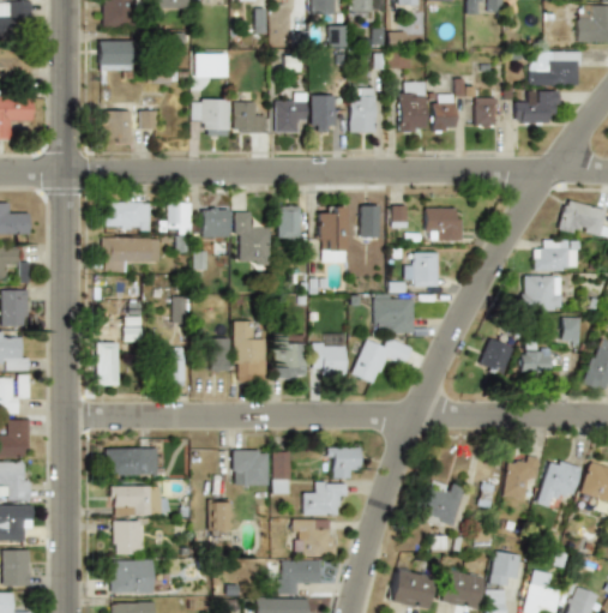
[(133,28),(132,0),(103,0),(103,28),(133,28)]
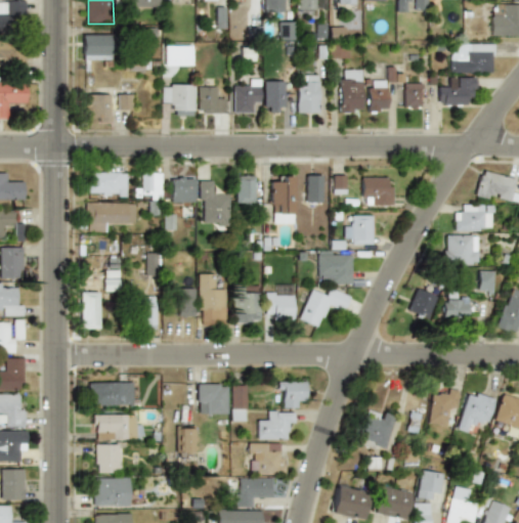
[(132,0),(133,8),(162,7),(161,0),(132,0)]
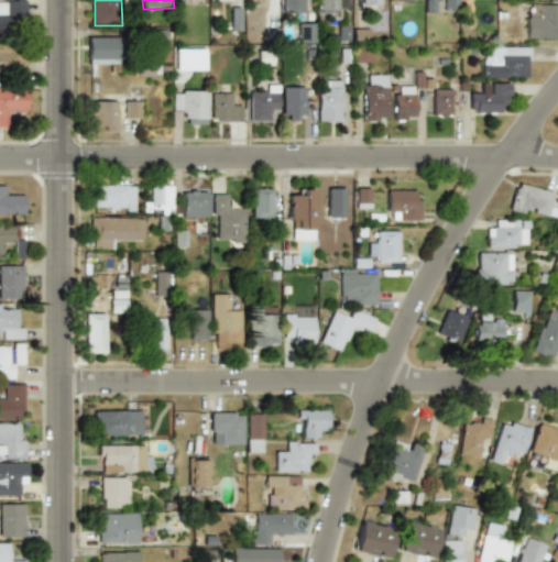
[(286,0),(286,13),(309,13),(309,0),(286,0)]
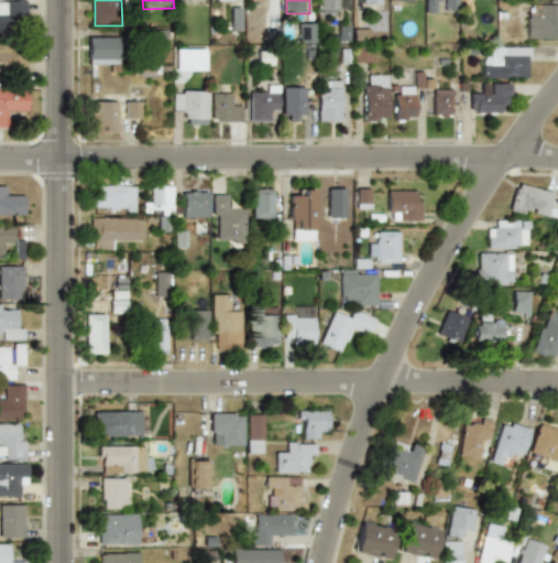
[(323,0),(323,13),(343,13),(343,0),(323,0)]
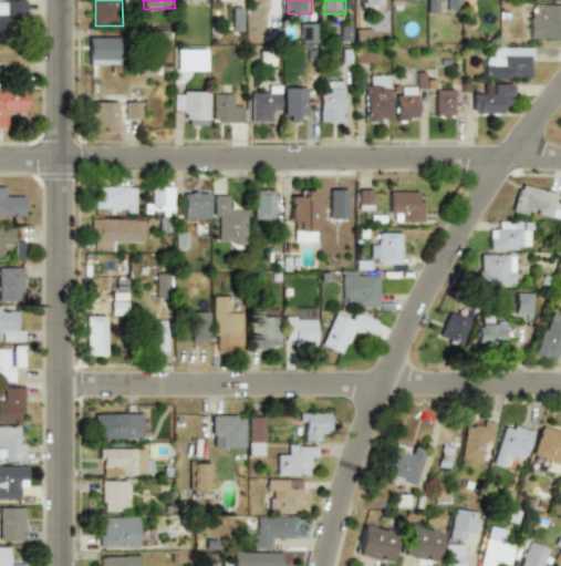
[(454,0),(433,0),(433,13),(443,13),(443,2),(454,2),(454,0)]
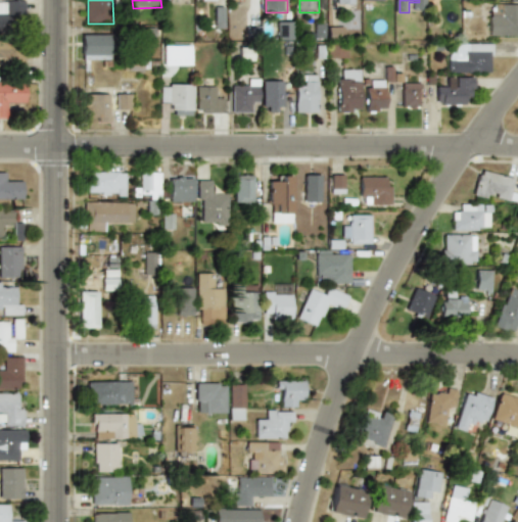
[(417,0),(417,11),(428,11),(428,0),(417,0)]
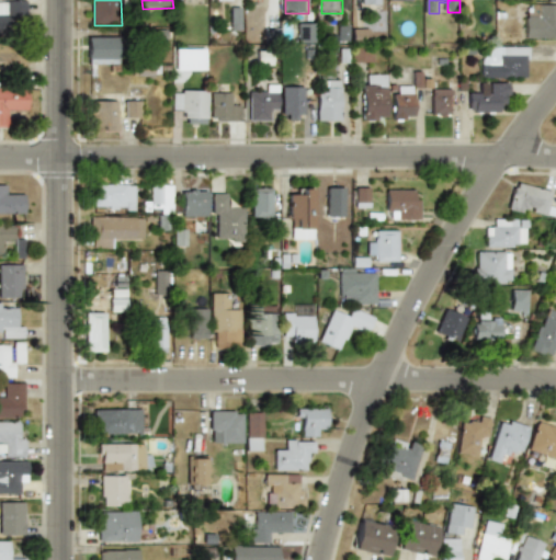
[(30,1),(0,1),(0,26),(30,26),(30,1)]
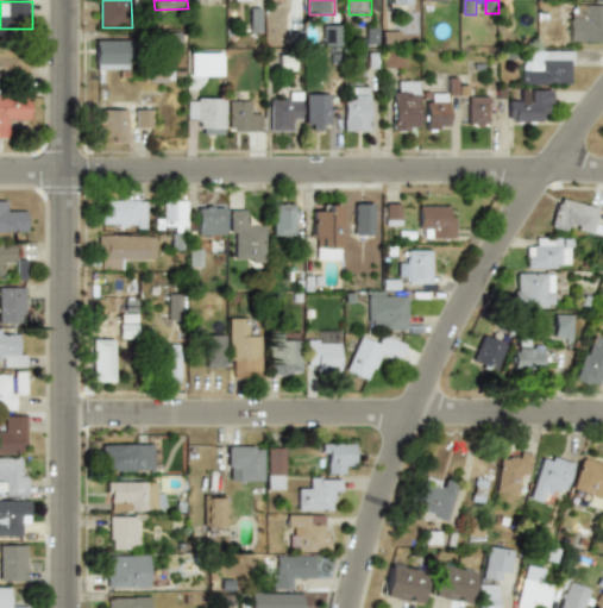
[(573,43),(602,43),(602,5),(573,5),(573,43)]
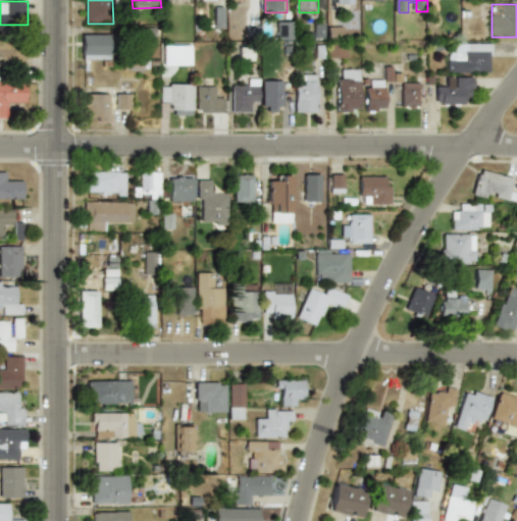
[(218,30),(227,30),(227,8),(217,8),(218,30)]
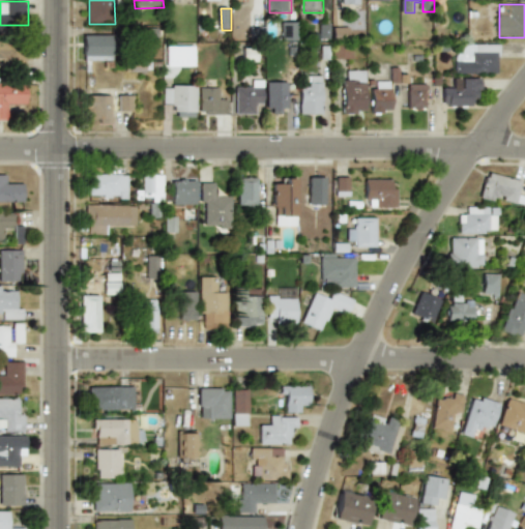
[(235,42),(251,42),(251,29),(243,29),(243,19),(235,19),(235,42)]
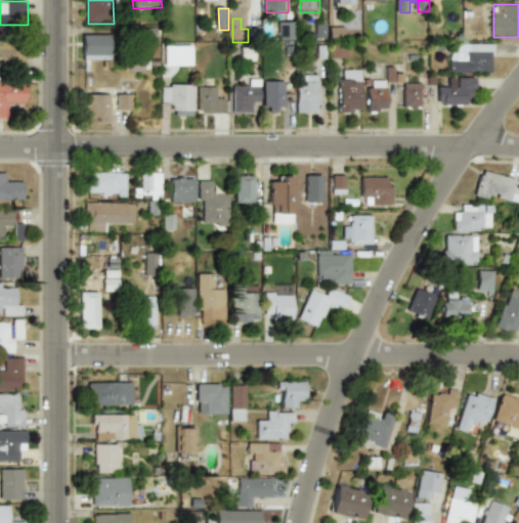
[(280,41),(297,41),(297,23),(280,23),(280,41)]
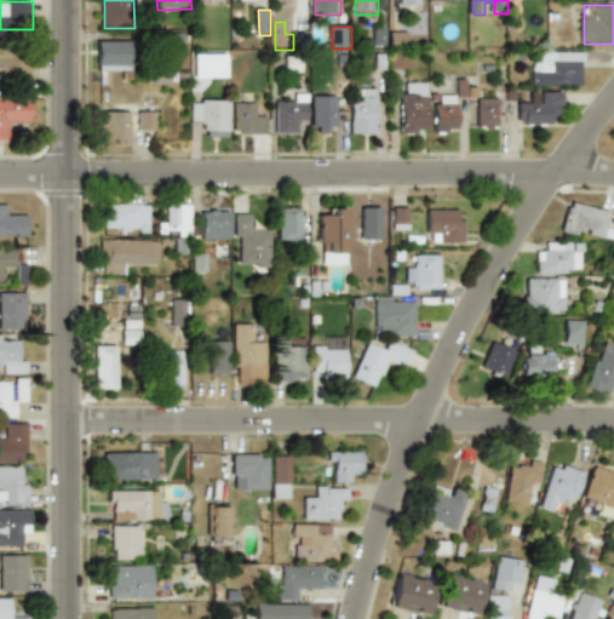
[(388,30),(376,30),(377,47),(388,46),(388,30)]
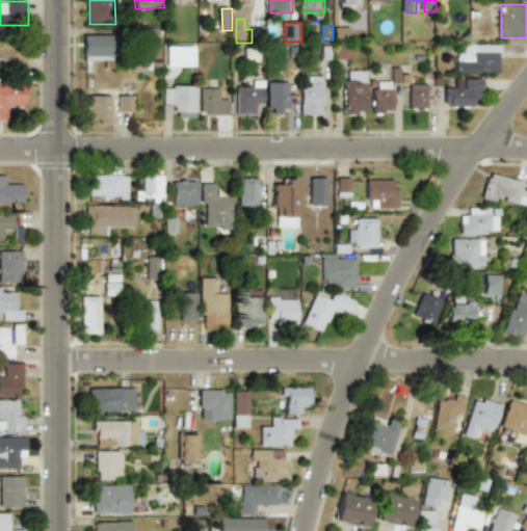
[(352,29),(338,29),(338,40),(352,40),(352,29)]
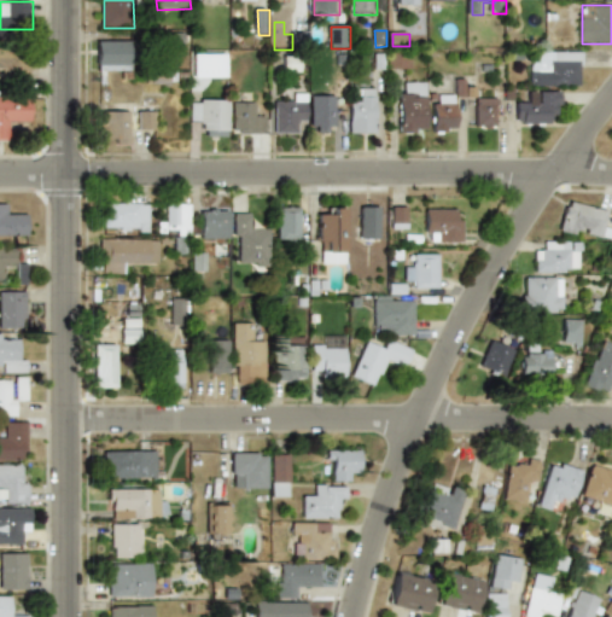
[(99,41),(99,71),(138,71),(138,41),(99,41)]
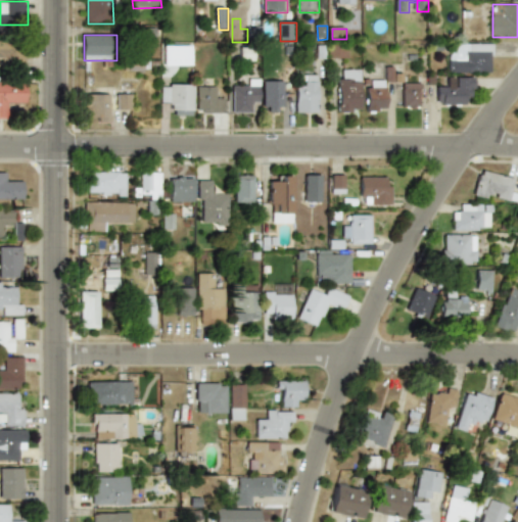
[(0,60),(6,60),(6,69),(29,69),(29,41),(0,41),(0,60)]
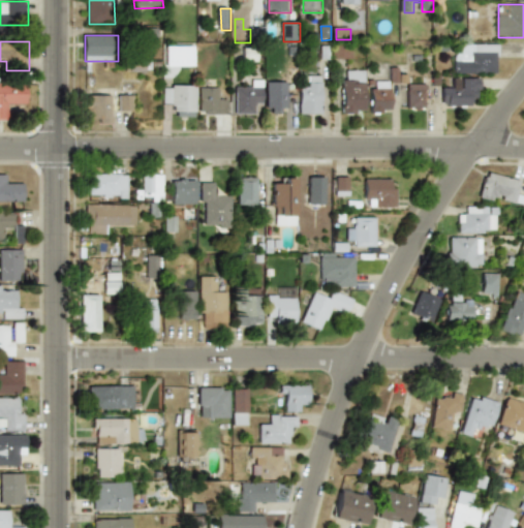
[(353,60),(353,42),(336,42),(336,60),(353,60)]
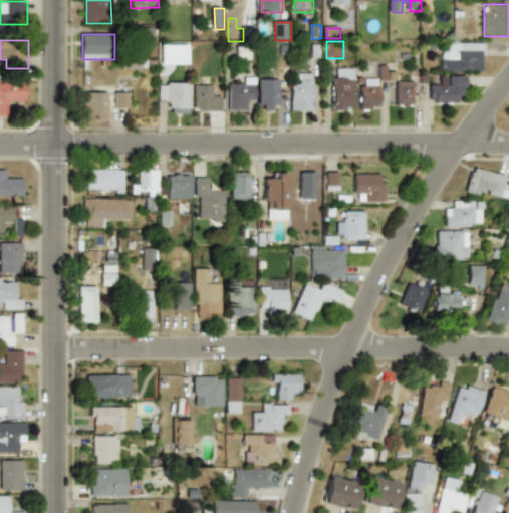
[(487,43),(453,43),(453,52),(443,52),(443,72),(487,72),(487,43)]
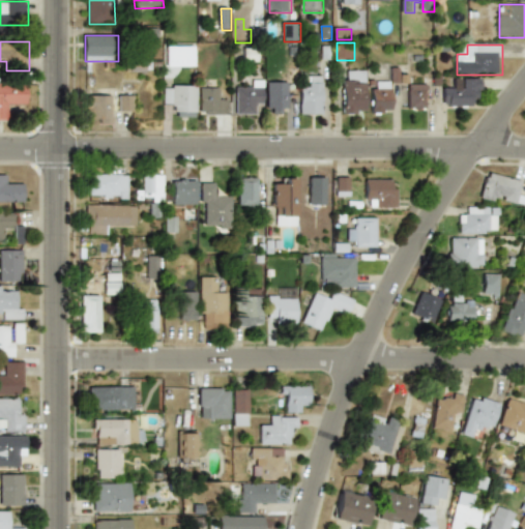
[(177,46),(168,46),(168,65),(178,65),(177,46)]
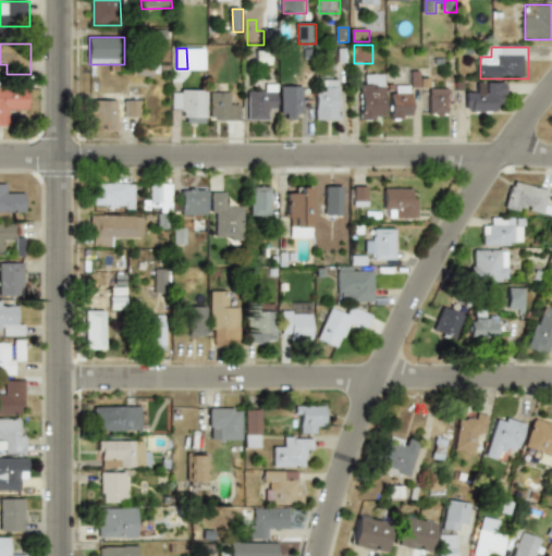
[(388,120),(387,74),(363,74),(363,120),(388,120)]
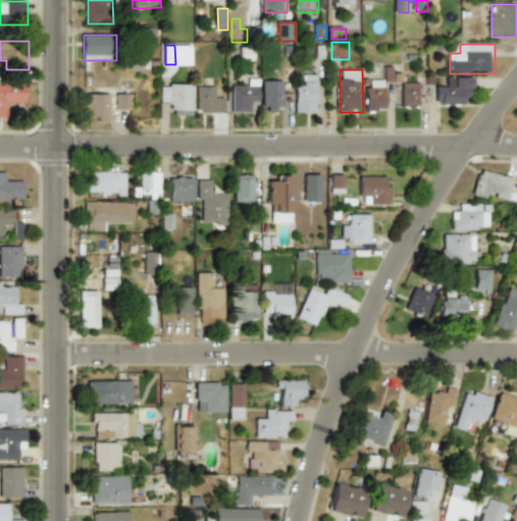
[(299,85),(299,114),(321,114),(321,74),(309,74),(309,85),(299,85)]
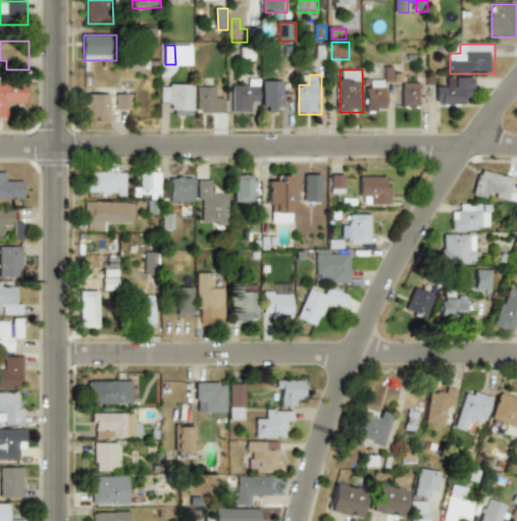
[(450,88),(432,88),(432,97),(438,97),(438,107),(466,107),(466,97),(476,97),(476,77),(450,77),(450,88)]
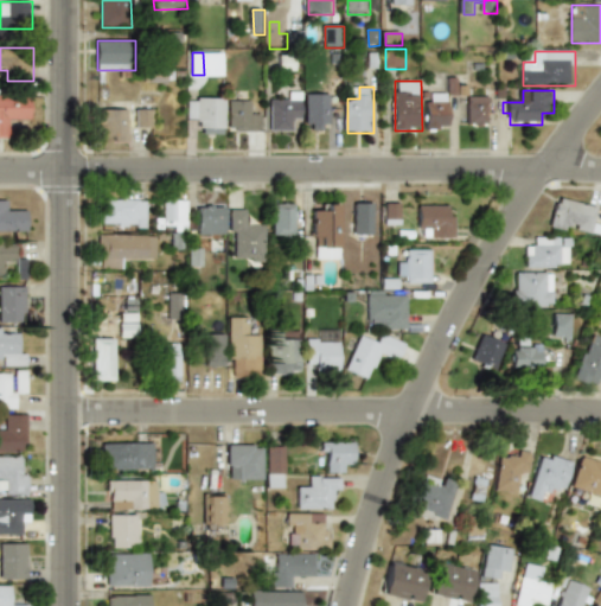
[(273,103),(273,132),(295,132),(295,120),(305,120),(305,93),(285,93),(285,103),(273,103)]
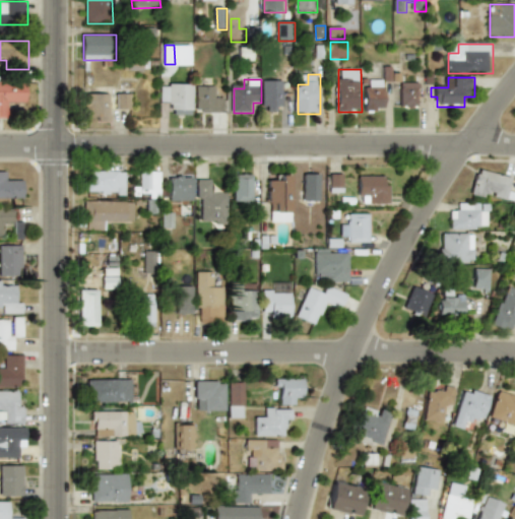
[(264,80),(264,112),(285,112),(285,80),(264,80)]
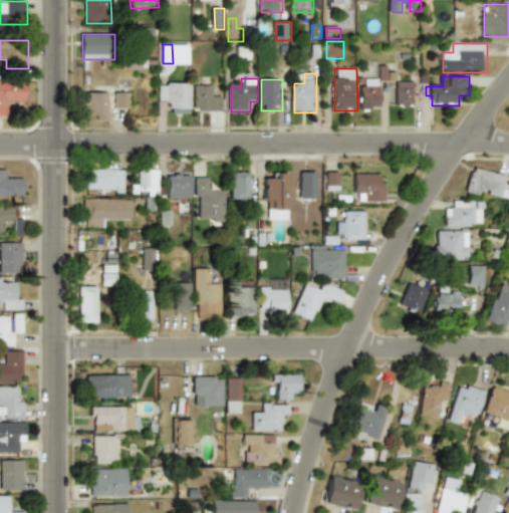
[(362,110),(383,110),(383,79),(362,79),(362,110)]
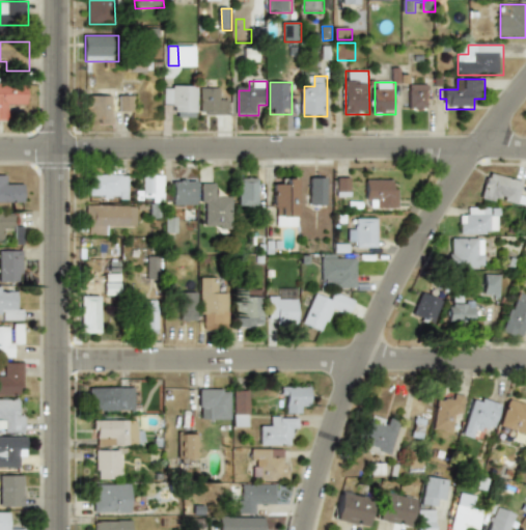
[(30,107),(30,83),(0,83),(0,119),(9,119),(9,107),(30,107)]
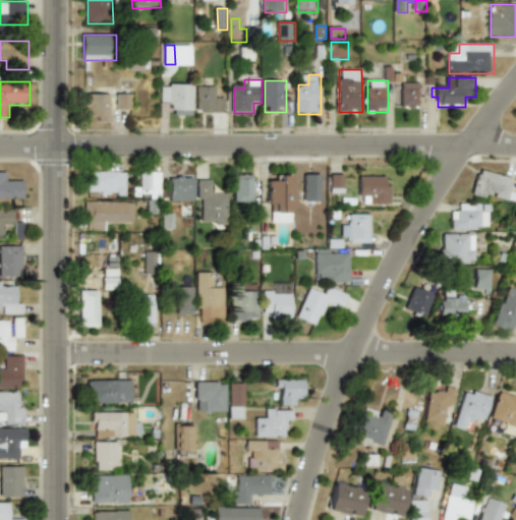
[(403,109),(421,109),(421,82),(403,82),(403,109)]
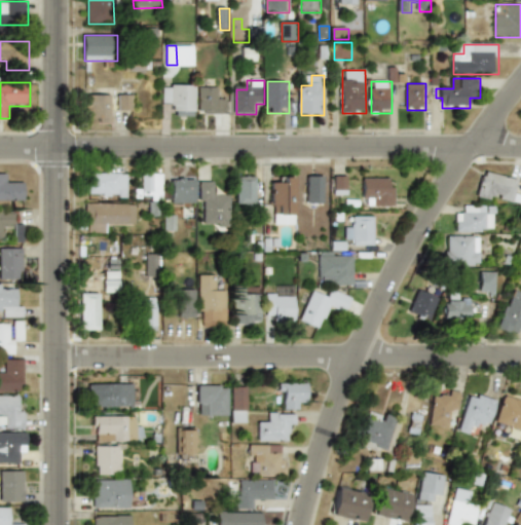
[(176,117),(198,117),(198,85),(165,85),(165,106),(176,106),(176,117)]
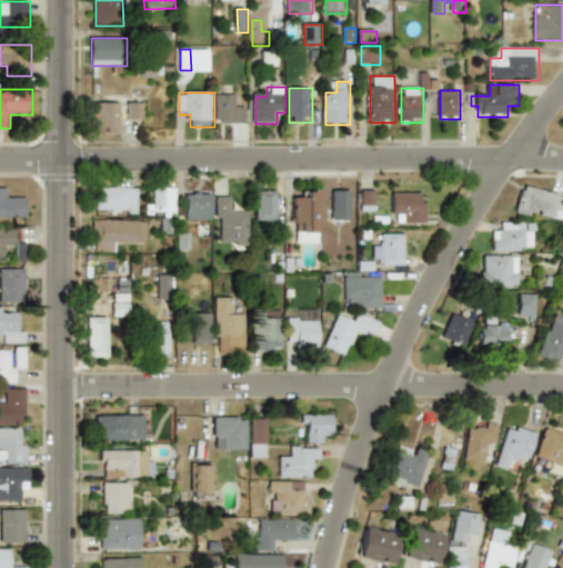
[(94,105),(94,125),(106,125),(106,135),(121,135),(121,122),(146,122),(146,101),(137,101),(137,93),(106,95),(106,105),(94,105)]
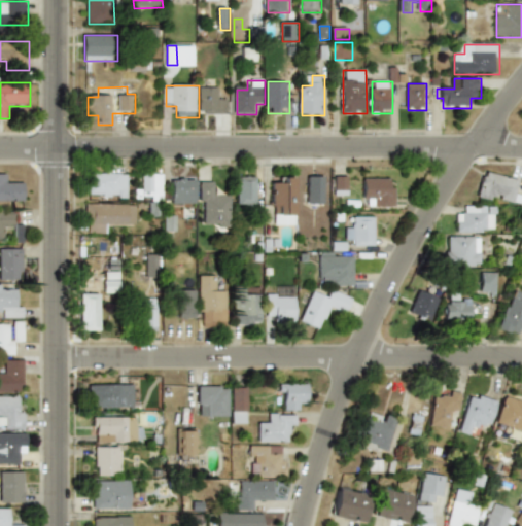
[(229,115),(229,97),(219,97),(219,88),(202,88),(202,115),(229,115)]
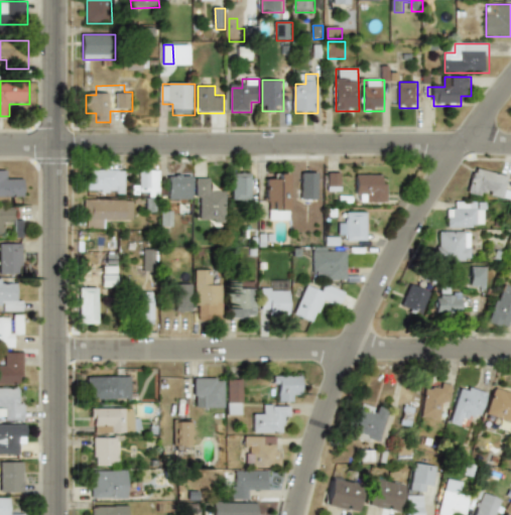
[(510,191),(506,190),(510,178),(478,167),(469,194),(485,199),(487,191),(510,200),(510,191)]
